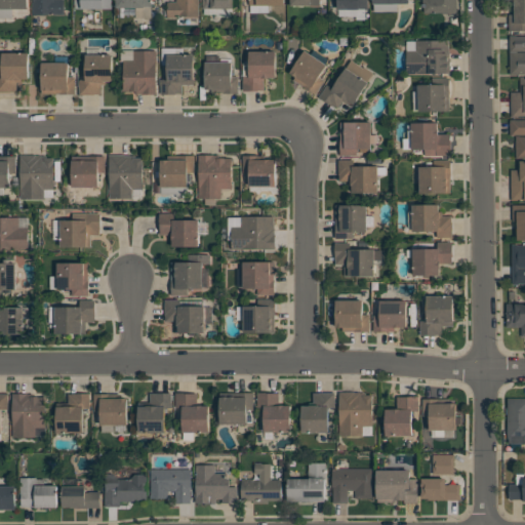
[(0,0),(28,0),(28,18),(0,18),(0,0)]
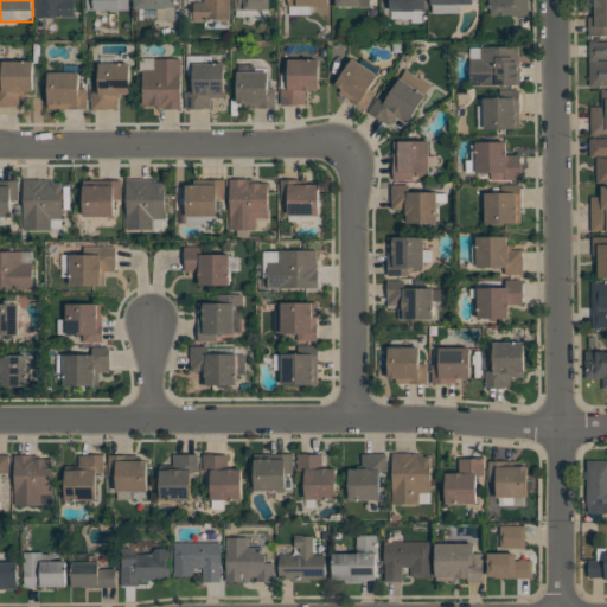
[(38,0),(75,0),(75,18),(38,18),(38,0)]
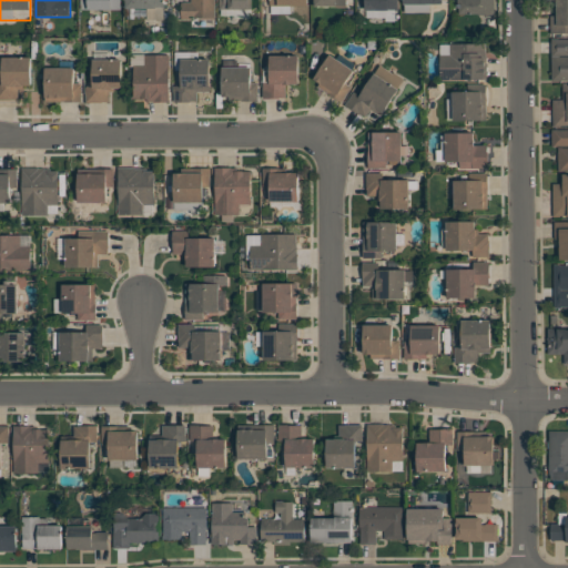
[(121,9),(121,0),(81,0),(81,9),(121,9)]
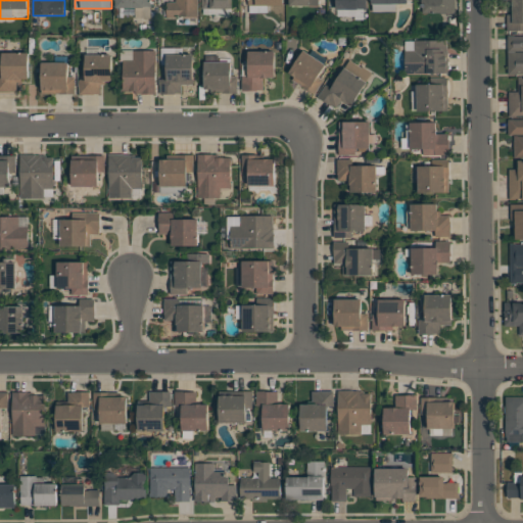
[(155,0),(116,0),(116,17),(151,17),(151,3),(151,1),(156,1),(155,0)]
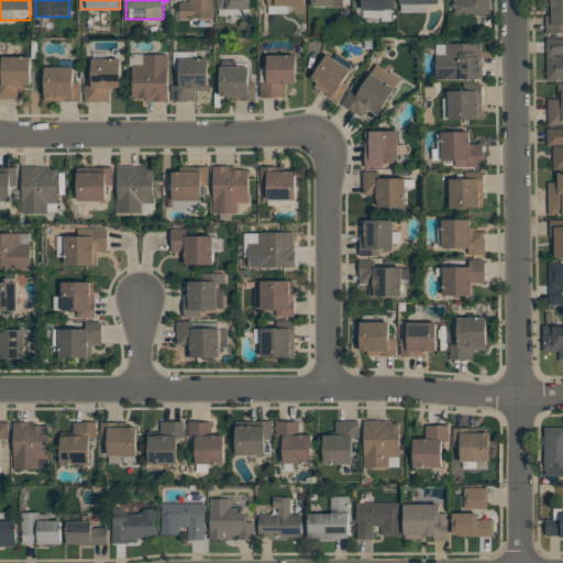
[(179,18),(199,18),(199,19),(212,19),(212,17),(213,17),(213,0),(189,0),(189,2),(179,2),(179,18)]
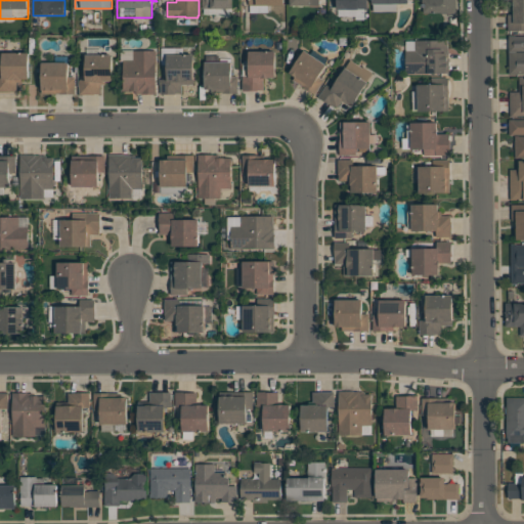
[(202,0),(202,8),(233,8),(233,0),(202,0)]
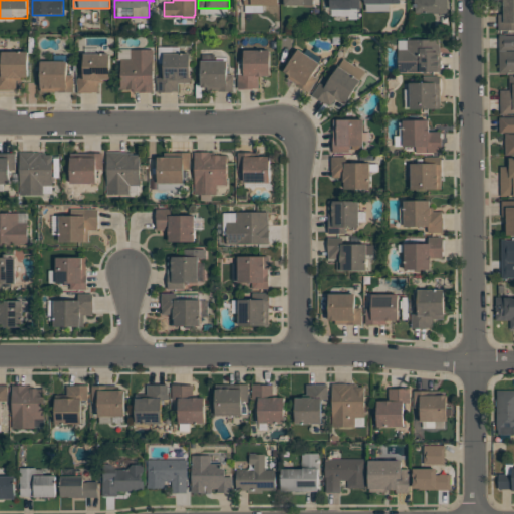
[(360,9),(360,0),(330,0),(330,9),(360,9)]
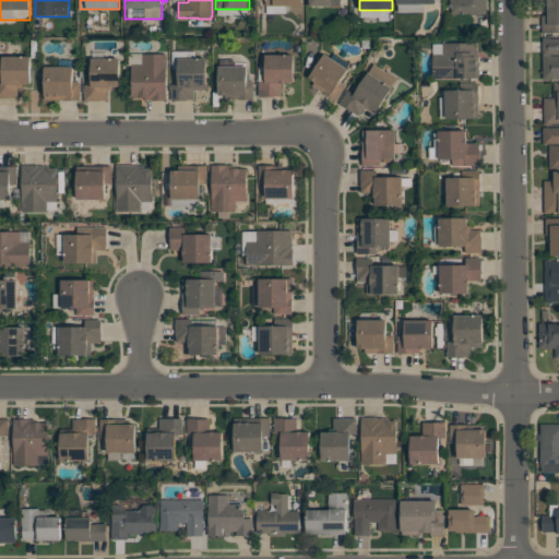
[(439,0),(397,0),(399,13),(424,12),(424,3),(440,3),(439,0)]
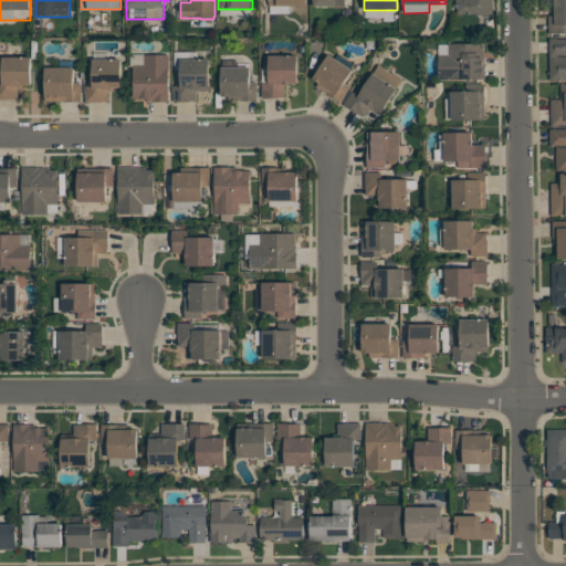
[(493,0),(456,0),(456,7),(457,7),(458,13),(477,13),(477,14),(493,14),(493,0)]
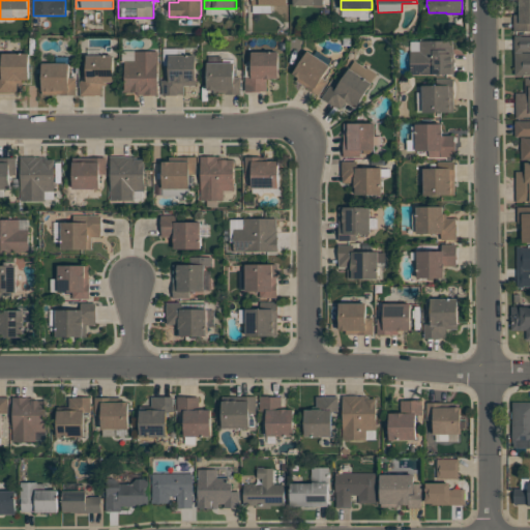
[(529,0),(529,31),(513,31),(513,15),(520,15),(520,0),(529,0)]
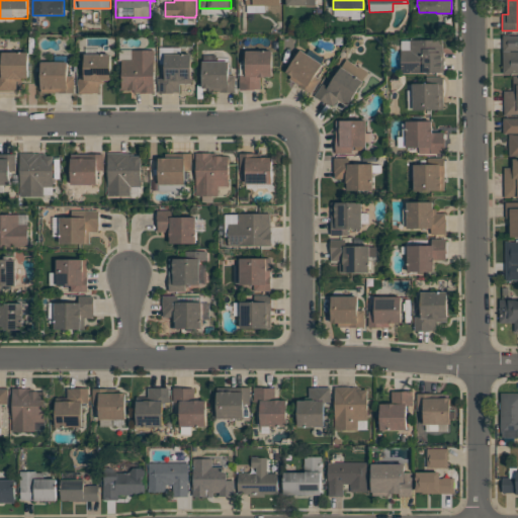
[(517,73),(512,73),(512,74),(503,74),(503,52),(517,52),(517,51),(503,51),(503,35),(517,35),(517,73)]
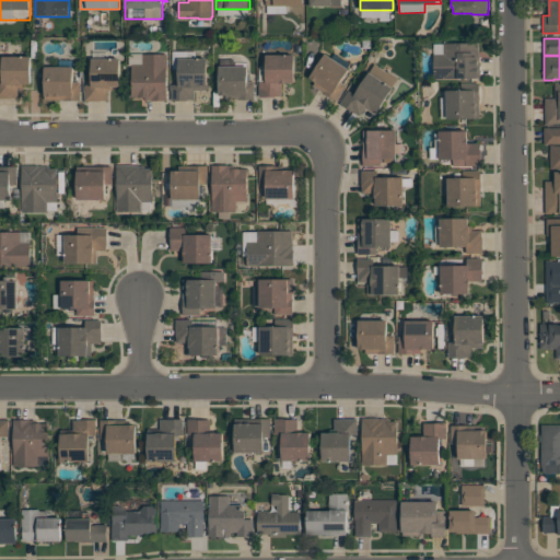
[(433,54),(444,54),(444,43),(480,43),(480,78),(434,79),(433,54)]
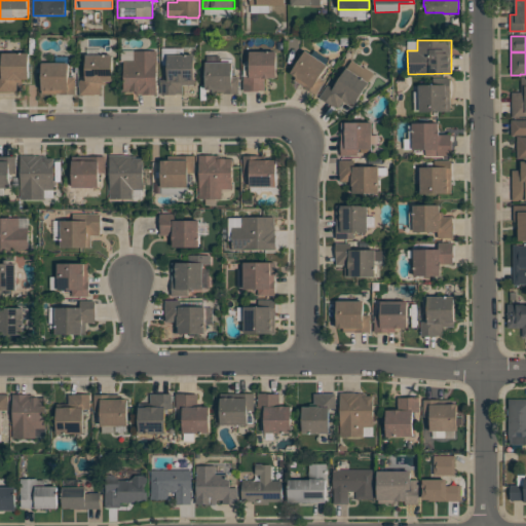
[(329,65),(305,49),(291,73),(296,76),(294,80),(316,95),(326,80),(321,77),(329,65)]
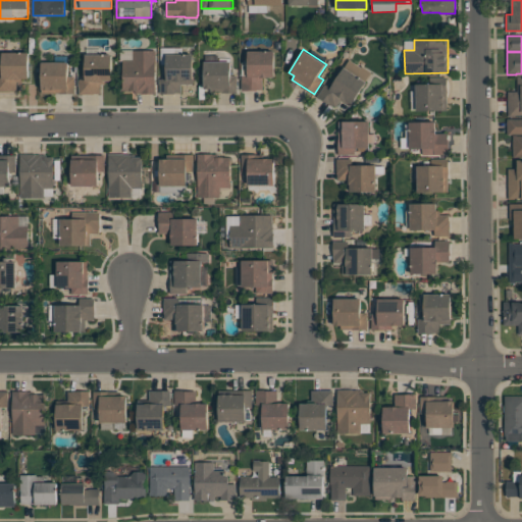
[(156,50),(133,50),(133,59),(123,59),(123,91),(136,91),(136,93),(141,93),(141,94),(156,94),(156,50)]
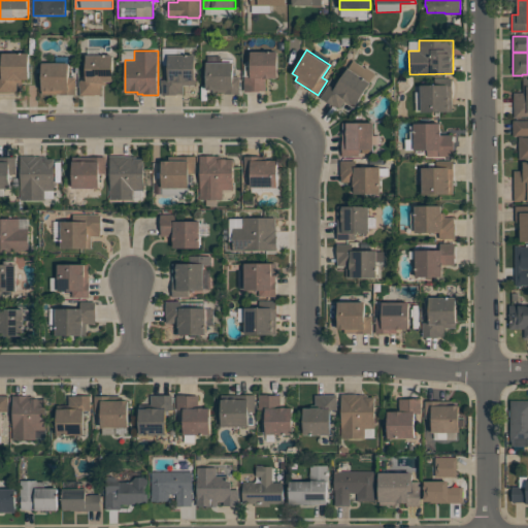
[(277,52),(251,52),(251,66),(245,66),(245,76),(244,76),(244,91),(260,91),(260,90),(266,91),(266,78),(277,78),(277,52)]
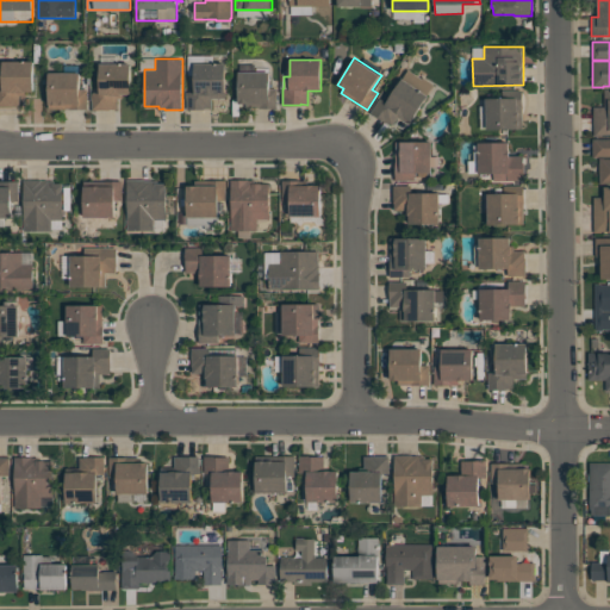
[(32,63),(32,93),(24,93),(24,99),(19,99),(19,109),(0,107),(0,91),(1,91),(1,62),(32,63)]
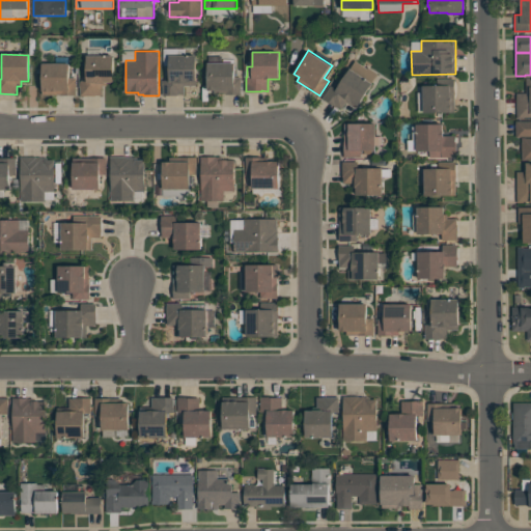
[(87,55),(87,80),(81,80),(81,95),(95,95),(102,95),(102,85),(107,85),(107,82),(114,82),(114,55),(87,55)]
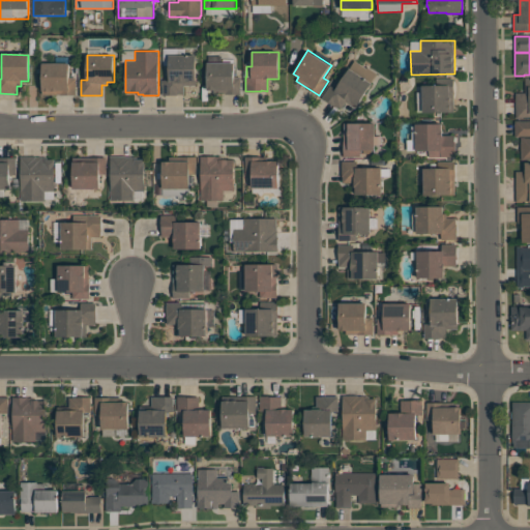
[(197,55),(169,55),(170,80),(163,80),(163,95),(178,95),(178,94),(184,94),(184,85),(197,85),(197,55)]
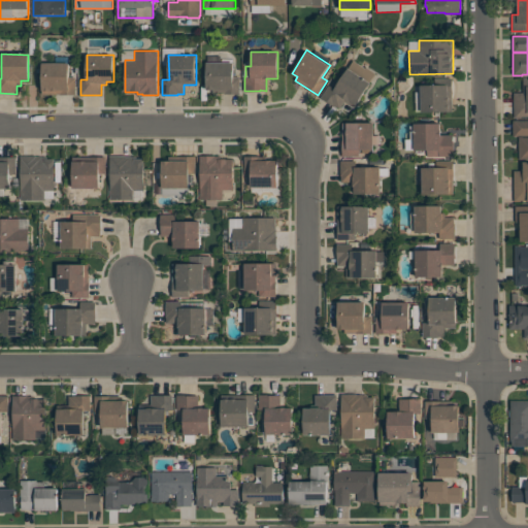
[(69,62),(42,62),(42,94),(76,94),(76,77),(69,77),(69,62)]
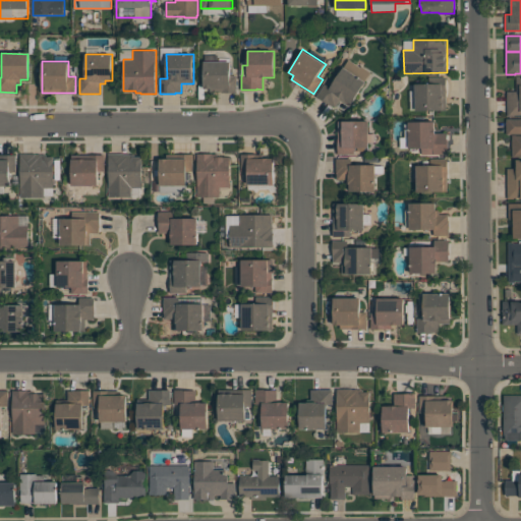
[(205,88),(211,89),(211,92),(237,93),(237,75),(230,75),(231,61),(205,61),(205,88)]
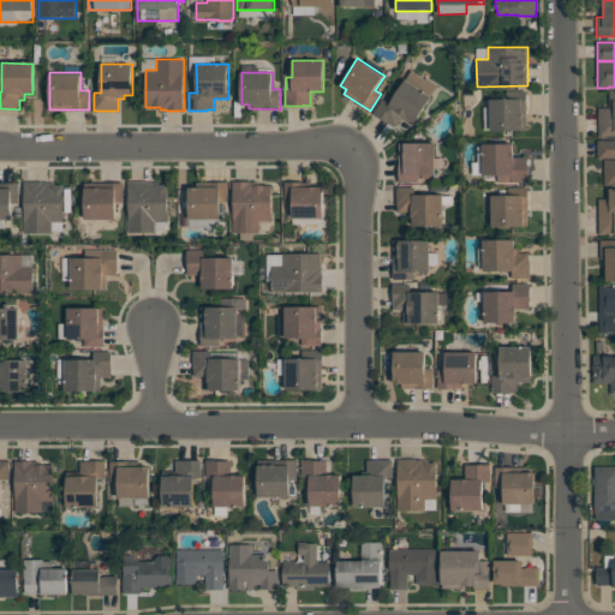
[(389,103),(383,99),(374,113),(394,127),(401,118),(412,126),(433,96),(406,79),(389,103)]
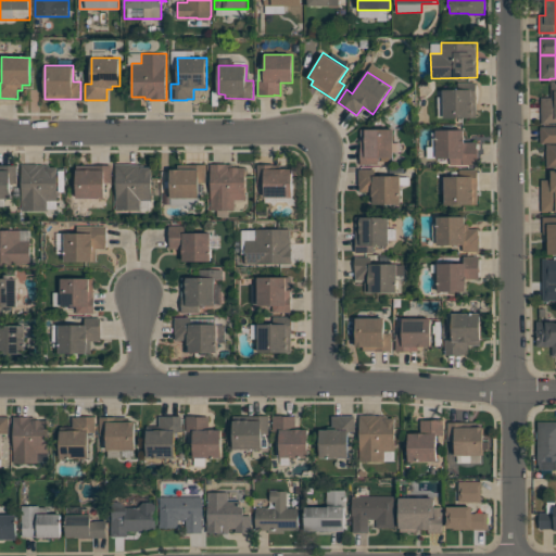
[(443,89),(443,117),(477,117),(477,81),(458,83),(458,89),(443,89)]
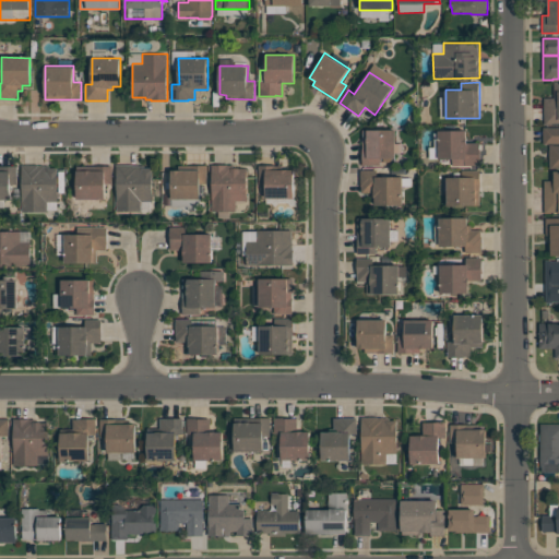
[(558,123),(551,123),(551,125),(544,125),(544,98),(554,97),(554,82),(558,82),(558,123)]
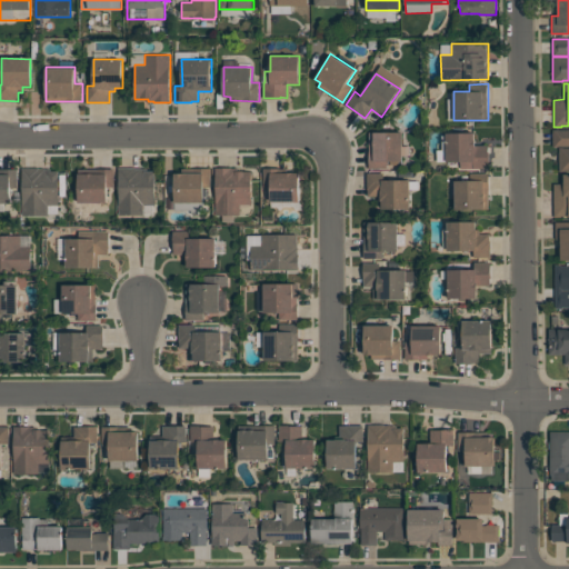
[(568,129),(568,170),(568,171),(559,171),(559,147),(565,147),(565,148),(568,148),(568,146),(552,146),(552,129),(568,129)]
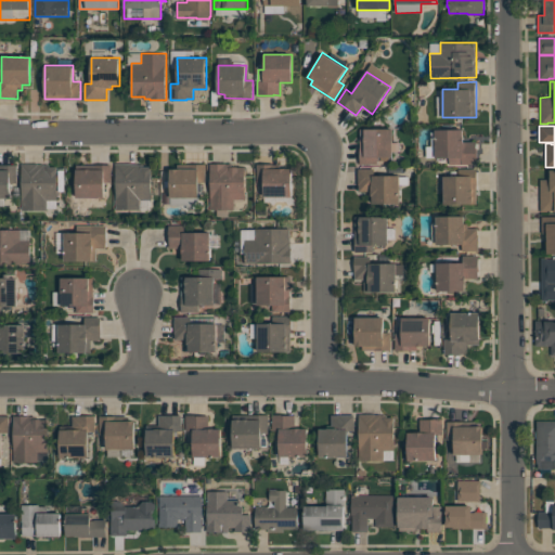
[(360,129),(360,164),(378,164),(378,157),(381,157),(381,160),(389,160),(389,157),(392,157),(394,129),(360,129)]
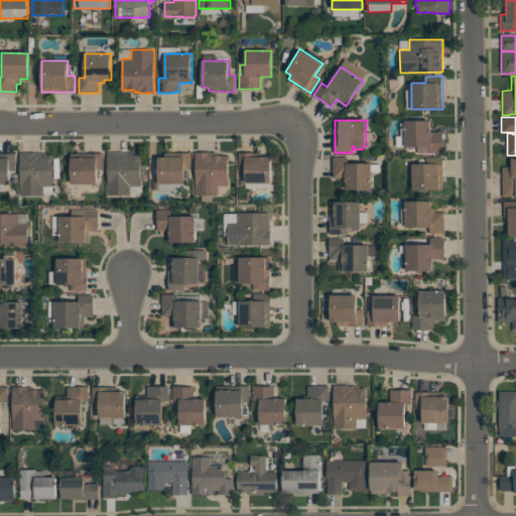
[(417,146),(417,153),(443,153),(443,144),(442,144),(442,131),(430,131),(430,120),(404,120),(405,146),(417,146)]
